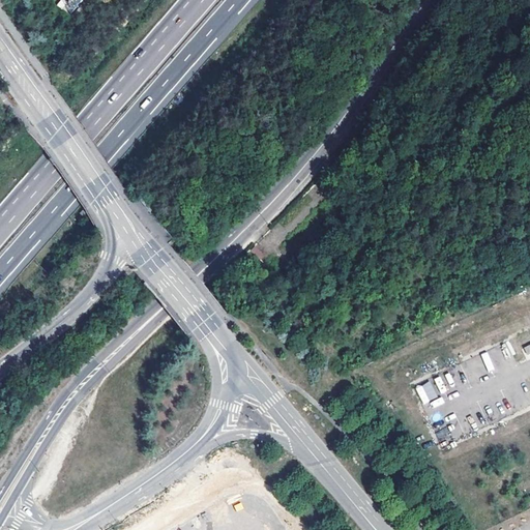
[(70,15),(82,0),(67,0),(67,1),(65,0),(59,0),(57,4),(70,15)]
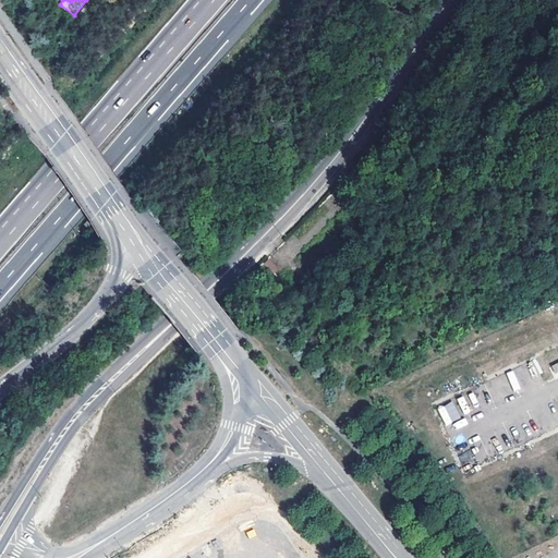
[(273,276),(279,267),(269,257),(262,266),(273,276)]
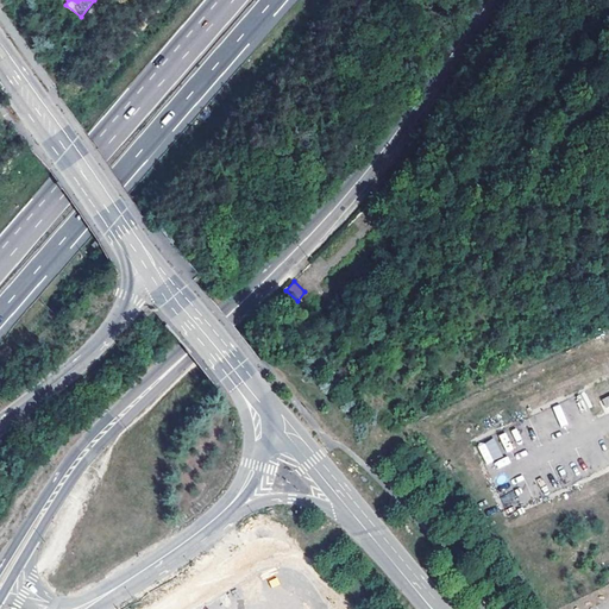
[(554,407),(559,426),(566,425),(560,405),(554,407)]
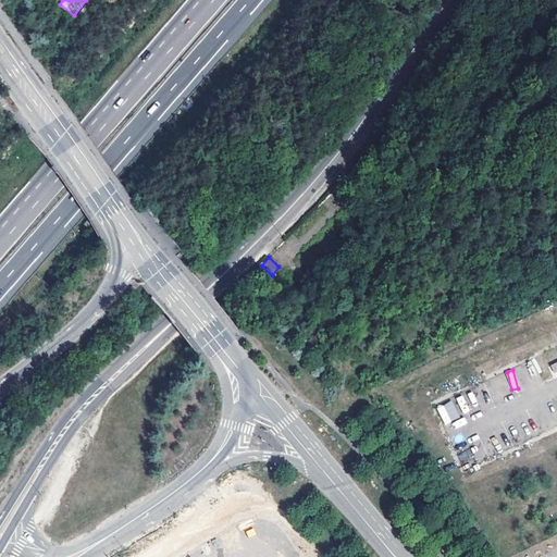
[(445,424),(460,417),(452,399),(436,408),(445,424)]
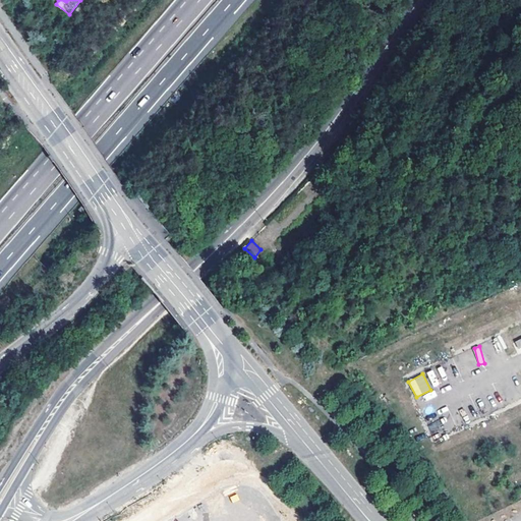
[(425,400),(437,396),(435,390),(423,395),(425,400)]
